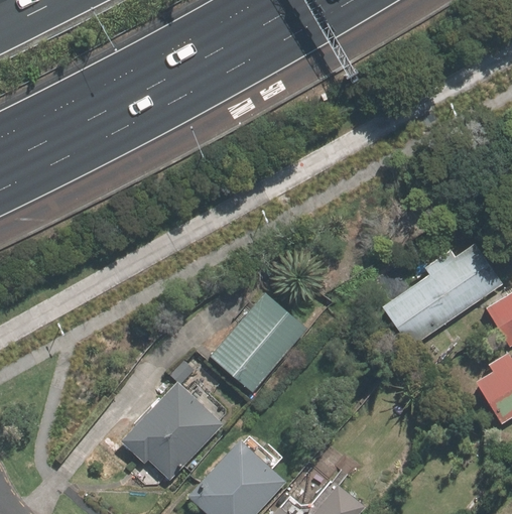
[(475,244),(381,305),(409,348),(503,286),(475,244)]
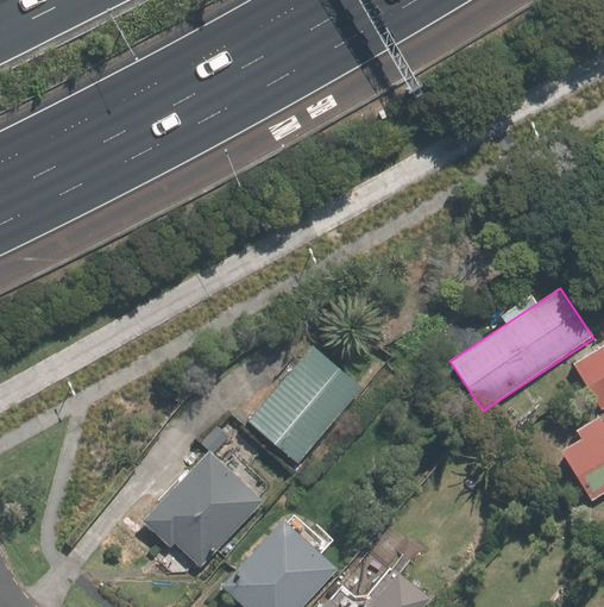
[(603,343),(571,364),(602,411),(603,408),(603,343)]
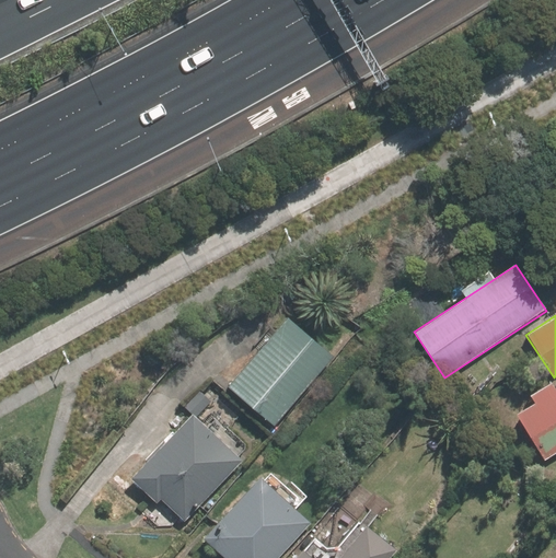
[(287,318),(228,386),(274,426),(333,358),(287,318)]
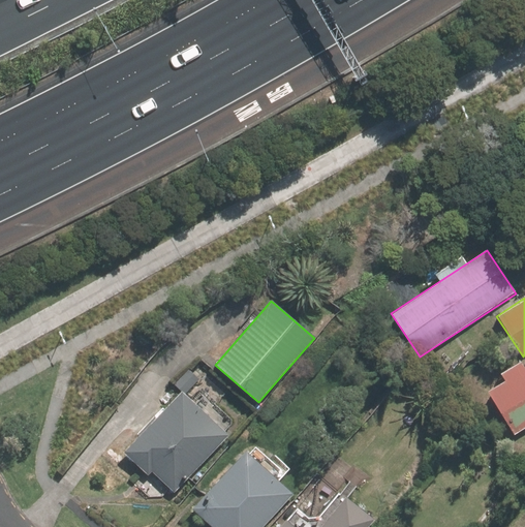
[(524,366),(485,391),(512,436),(524,428),(524,366)]
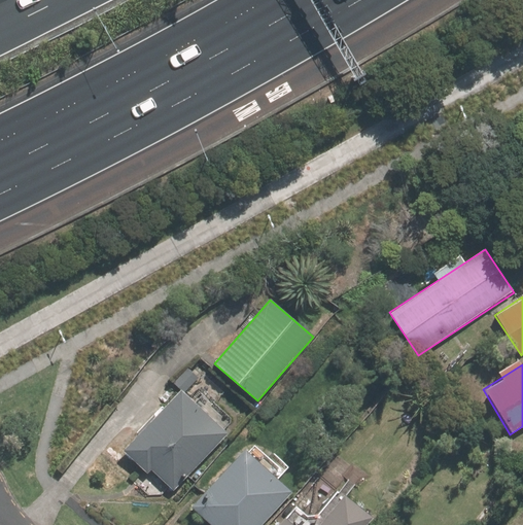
[(182,387),(121,448),(146,473),(149,469),(172,491),(229,434),(182,387)]
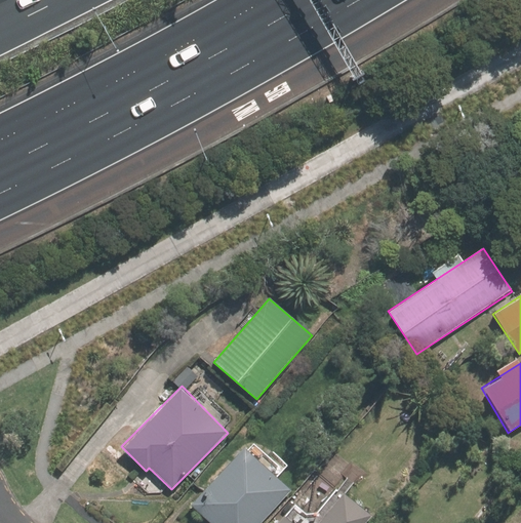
[(245,446),(193,506),(211,522),(257,522),(290,487),(245,446)]
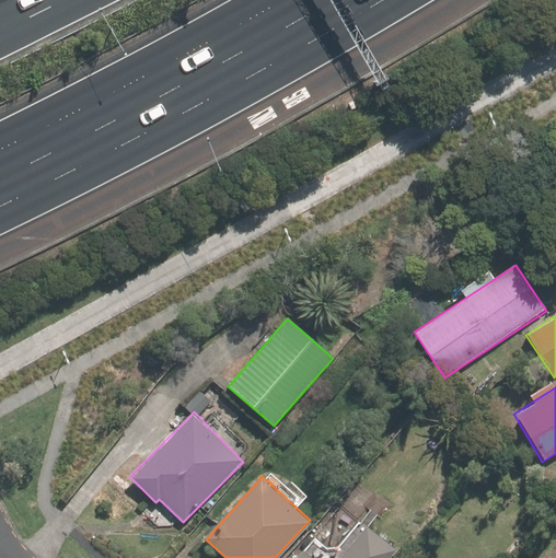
[(314,557),(303,548),(294,557),(389,557),(397,549),(368,523),(336,557),(314,557)]
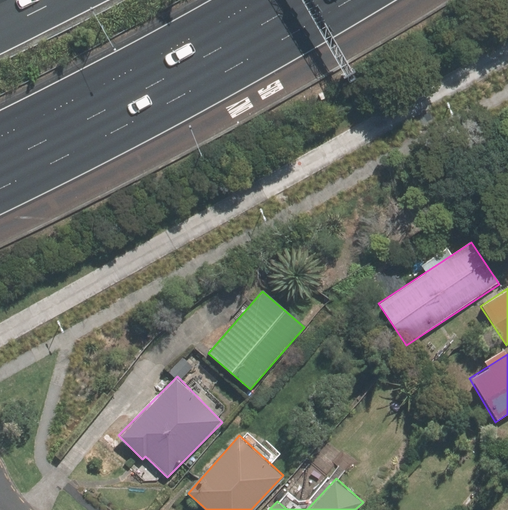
All buildings are outlined.
